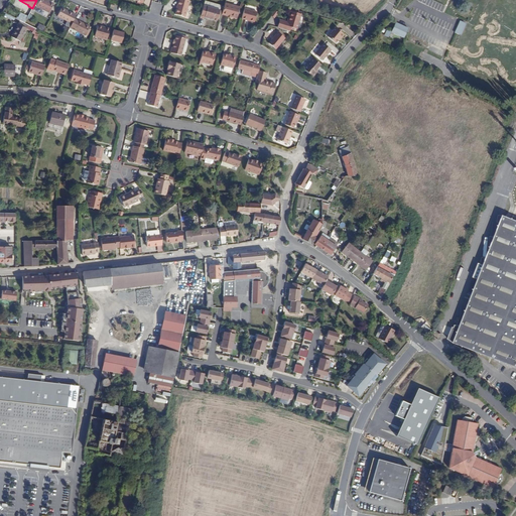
[(39,0),(36,7),(48,13),(53,4),(45,0),(39,0)]
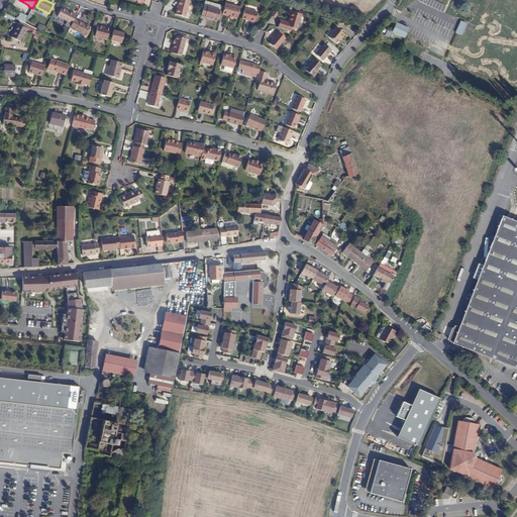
[(185,17),(189,0),(187,0),(178,0),(178,5),(178,6),(176,14),(185,17)]
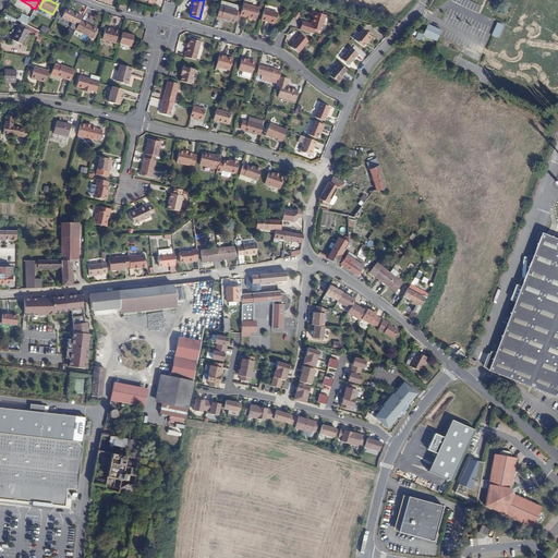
[(220,4),(220,7),(223,8),(233,10),(238,12),(239,8),(220,2),(220,4)]
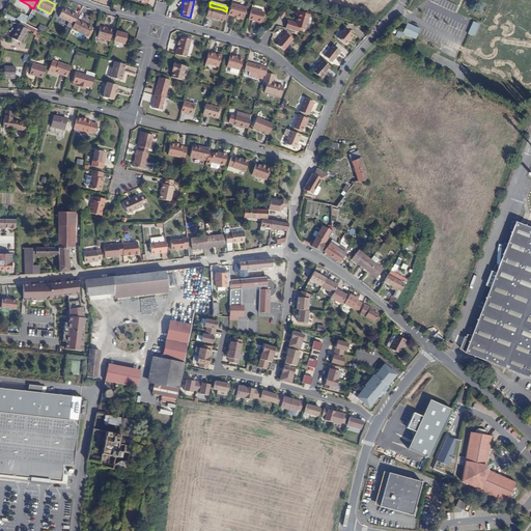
[(247,8),(231,4),(228,16),(233,17),(236,18),(244,20),(247,8)]
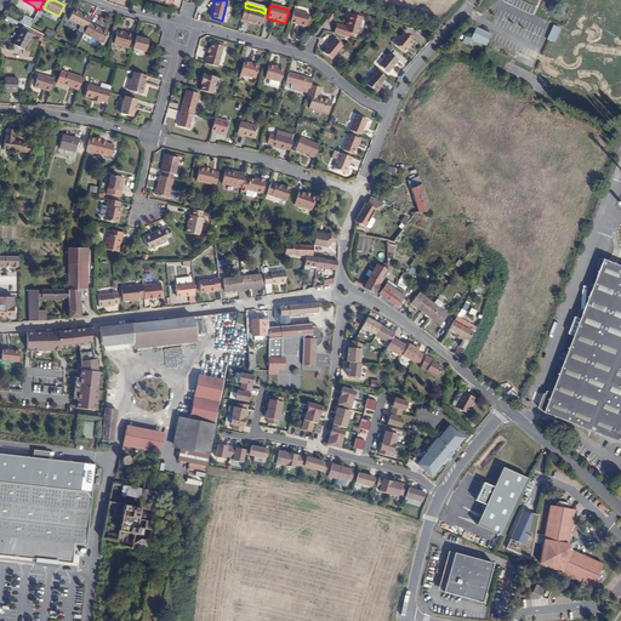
[(245,7),(243,12),(240,22),(245,23),(245,21),(250,22),(261,26),(265,13),(249,9),(245,7)]
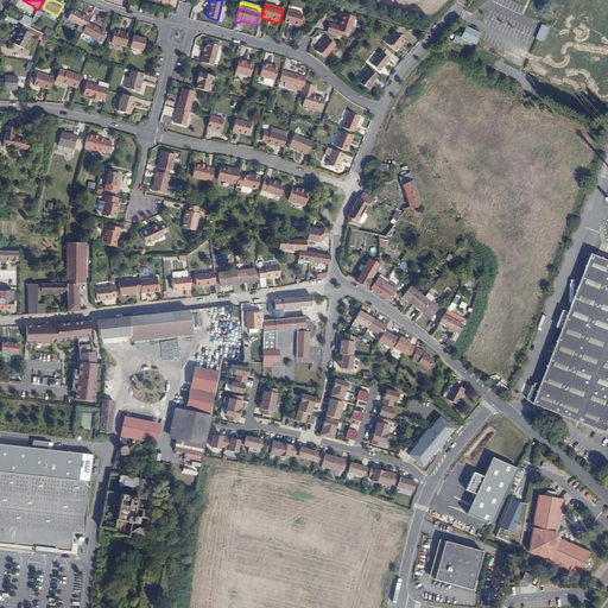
[(89,18),(73,8),(68,19),(84,27),(88,23),(89,18)]
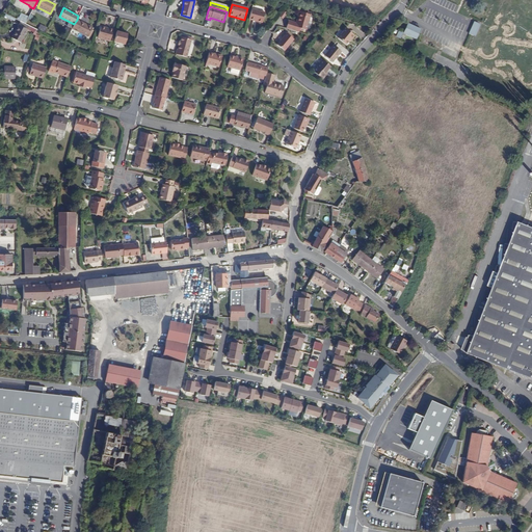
[(265,14),(251,9),(248,20),(262,23),(265,14)]
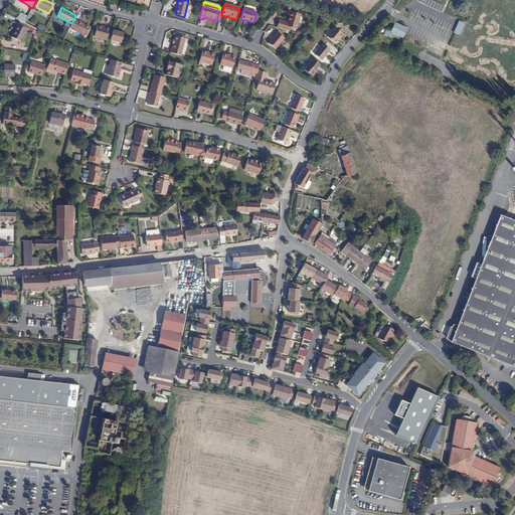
[(277,27),(289,31),(290,29),(290,27),(293,28),(296,29),(300,14),(290,11),(288,17),(289,18),(287,22),(286,22),(279,20),(277,27)]
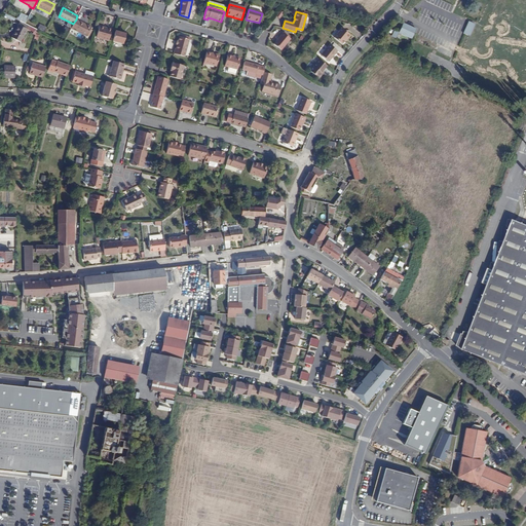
[(91,28),(76,20),(73,24),(71,29),(87,37),(91,28)]
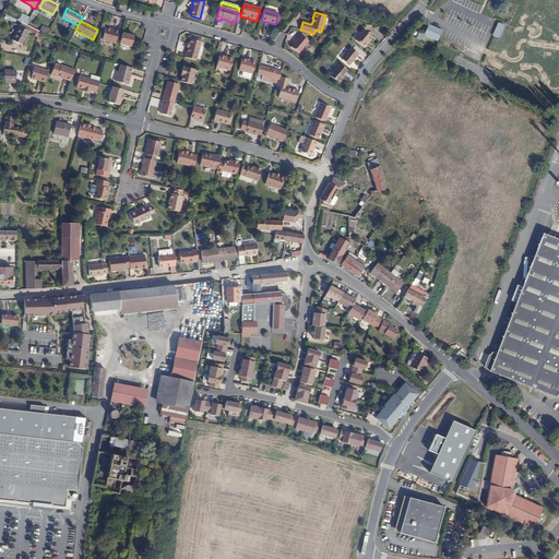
[(498,37),(503,24),(500,22),(494,35),(498,37)]
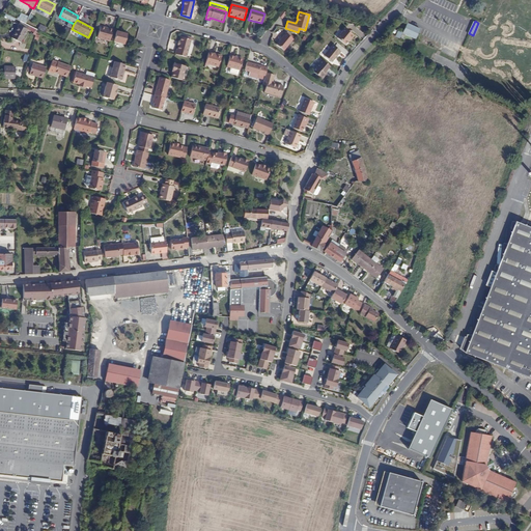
[(409,22),(403,31),(416,38),(421,29),(409,22)]
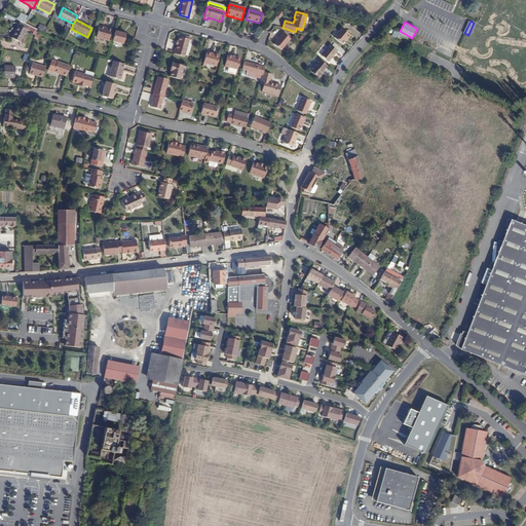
[(477,24),(474,23),(468,35),(471,36),(477,24)]
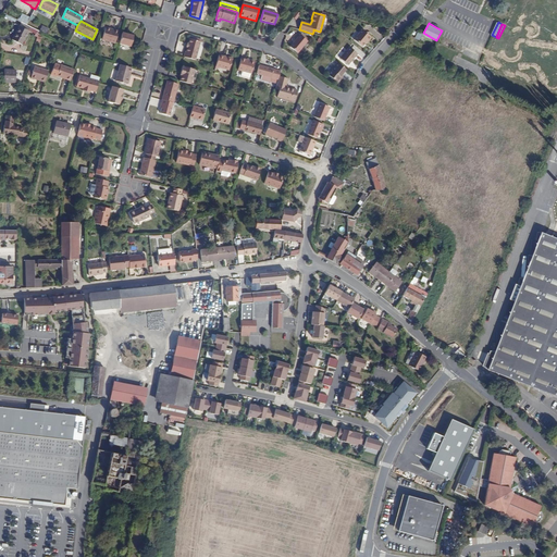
[(12,40),(22,46),(28,32),(20,27),(12,40)]
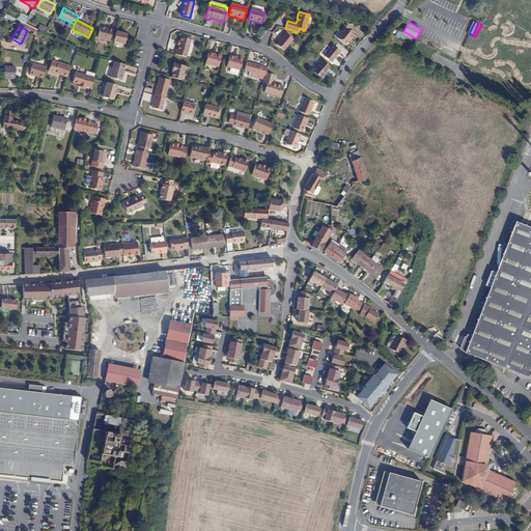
[(112,30),(100,26),(96,37),(109,42),(112,30)]
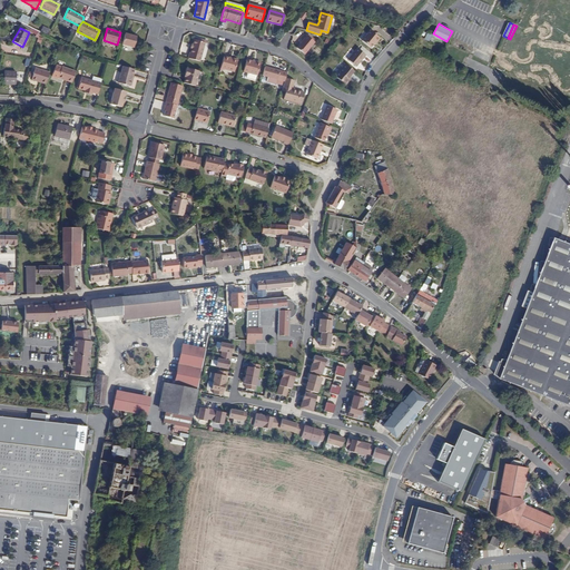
[(375,41),(376,42),(380,38),(370,30),(362,41),(370,48),(373,45),(375,41)]
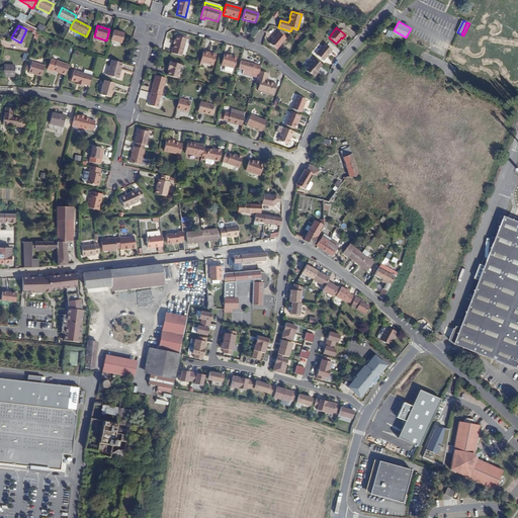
[(123,32),(113,30),(110,41),(120,44),(123,32)]
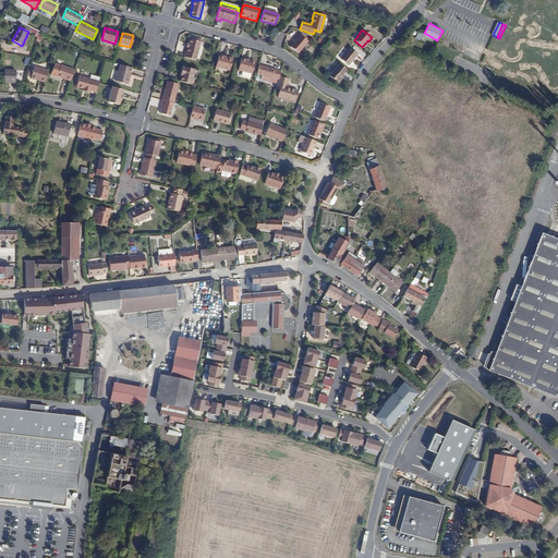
[(300,35),(290,47),(298,53),(307,41),(300,35)]
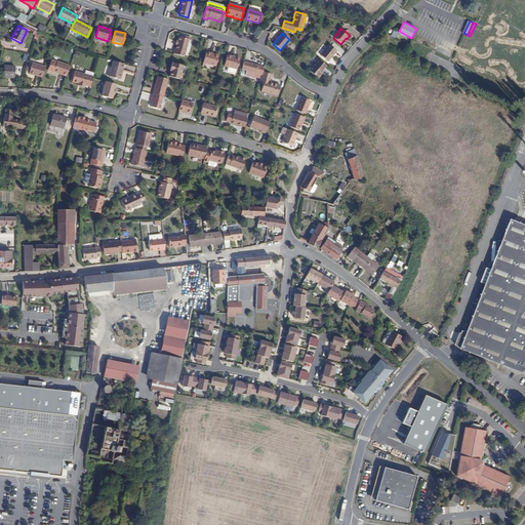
[(173,48),(172,53),(184,56),(188,39),(178,36),(177,40),(176,45),(174,49),(173,48)]
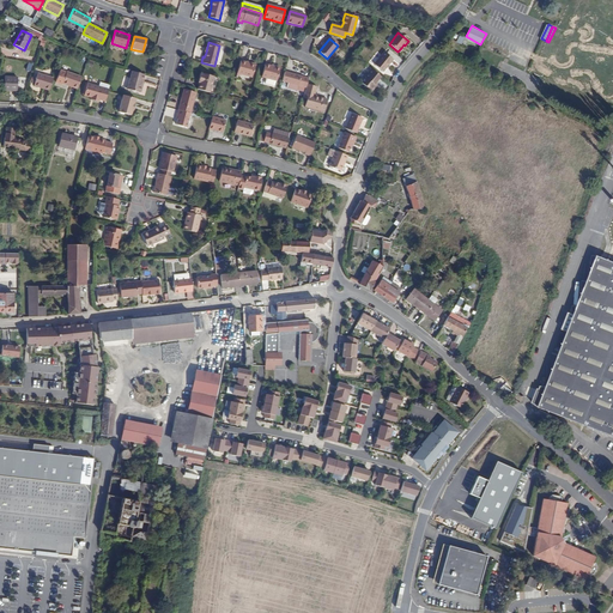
[(384,52),(374,64),(383,72),(394,59),(384,52)]
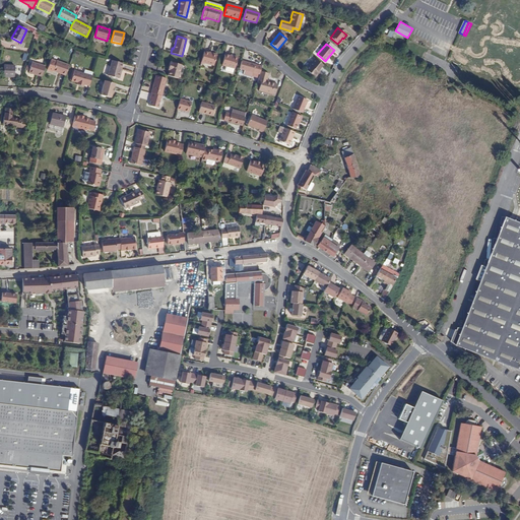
[(216,55),(204,52),(201,63),(213,66),(216,55)]
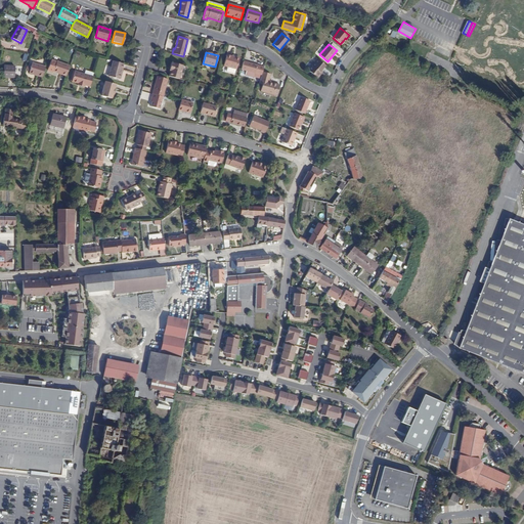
[(238,58),(225,55),(223,67),(235,70),(238,58)]
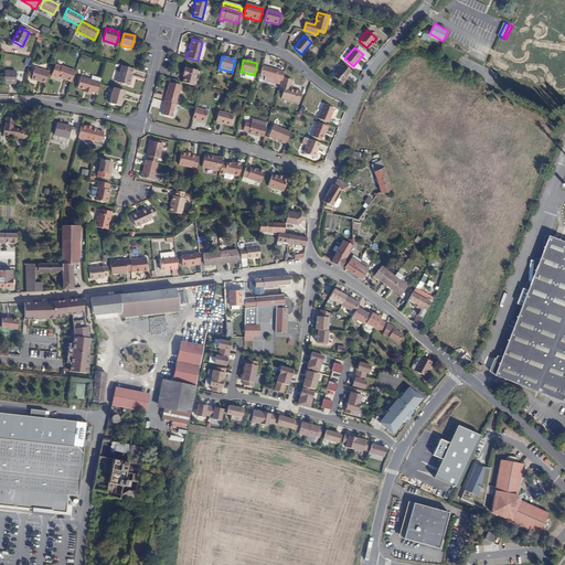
[(348,76),(351,71),(342,63),(336,71),(337,72),(333,76),(342,84),(345,81),(345,77),(348,76)]
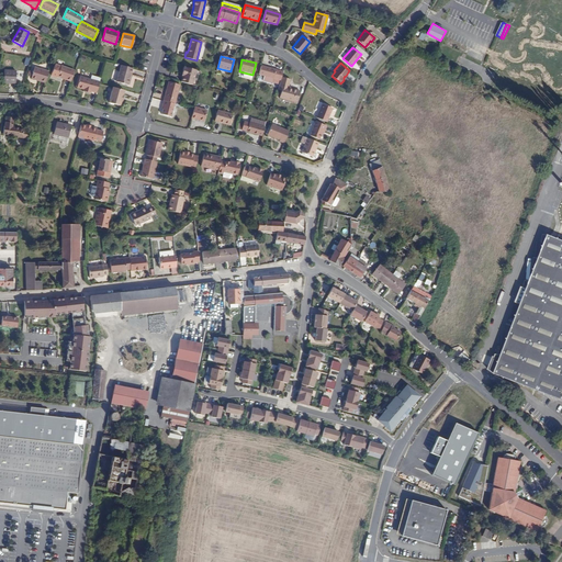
[(71,81),(75,70),(62,66),(62,67),(56,65),(52,76),(57,78),(57,77),(60,78),(63,78),(71,81)]
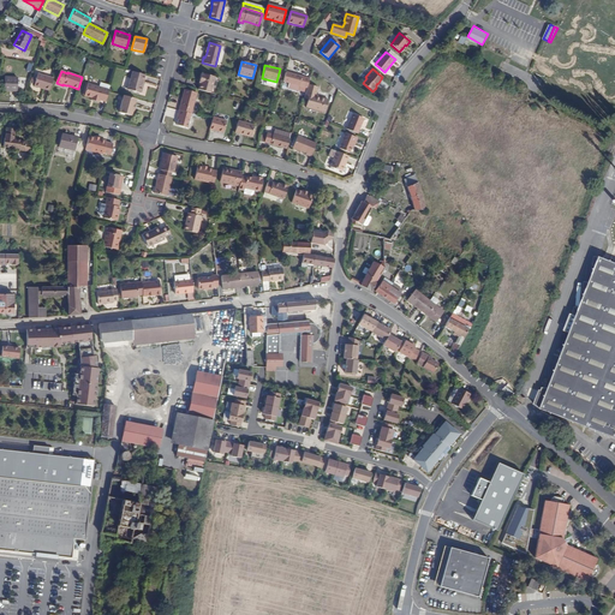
[(139,93),(139,91),(145,75),(132,71),(127,89),(139,93)]
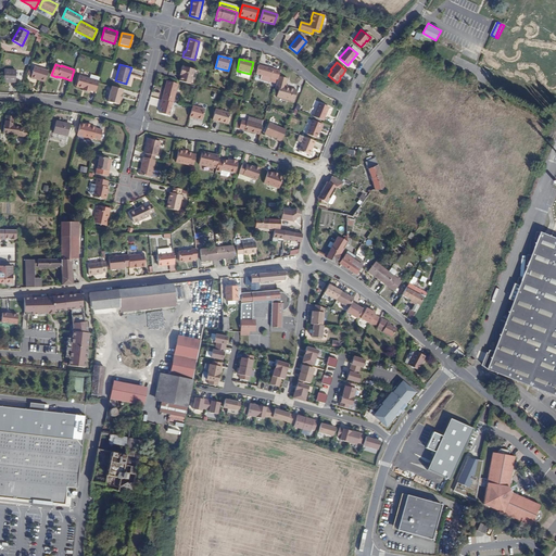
[(258,65),(256,74),(261,75),(270,78),(273,68),(258,65)]
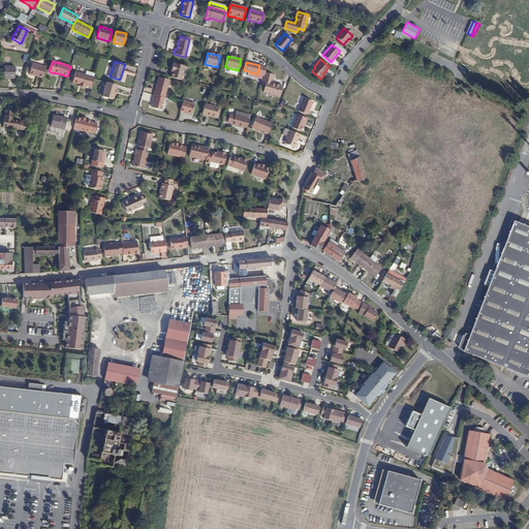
[(19,67),(7,63),(4,74),(16,78),(19,67)]
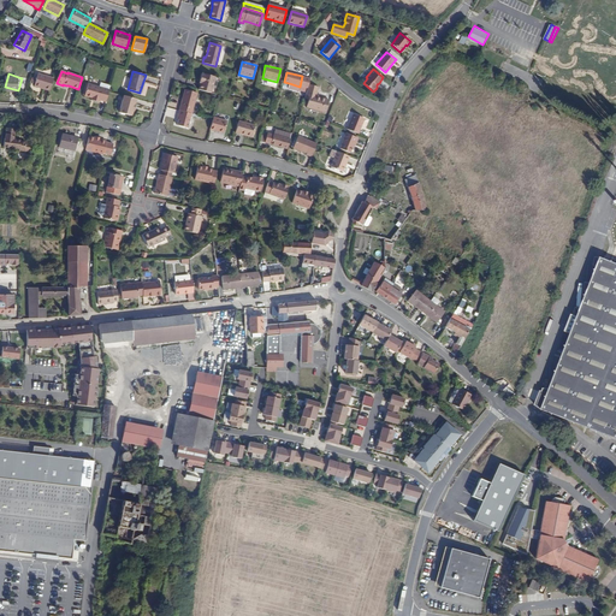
[(200,83),(197,89),(209,93),(214,77),(201,73),(200,78),(201,80),(200,83)]
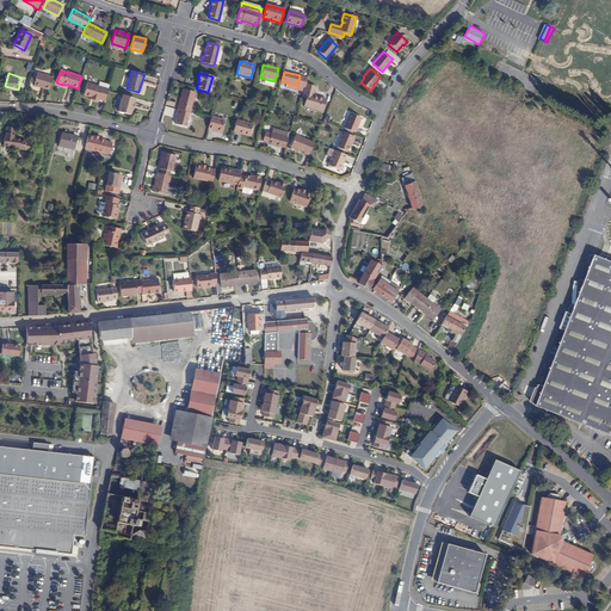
[(49,90),(53,79),(37,74),(34,86),(39,87),(39,86),(49,90)]
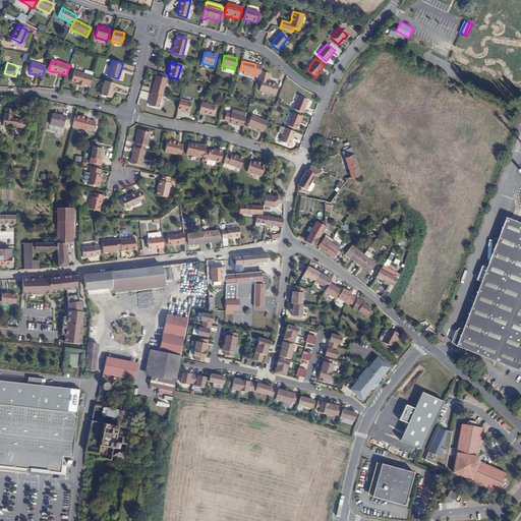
[(84,85),(90,87),(92,77),(92,76),(74,71),(71,81),(77,82),(80,83),(79,85),(84,87),(84,85)]
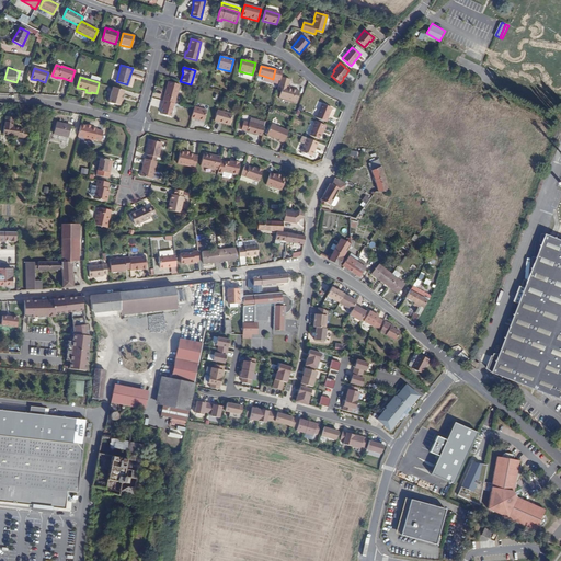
[(289,79),(281,77),(277,90),(281,91),(278,98),(296,102),(299,91),(292,89),(292,90),(286,89),(287,87),(289,79)]
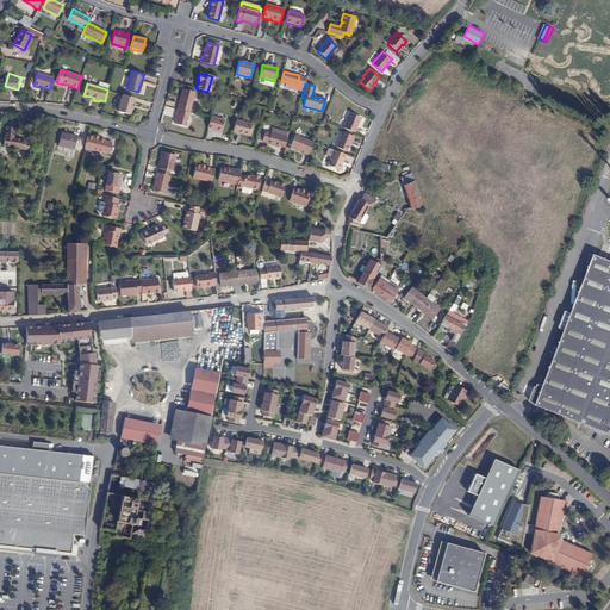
[(184,88),(178,110),(188,112),(190,113),(195,92),(184,88)]
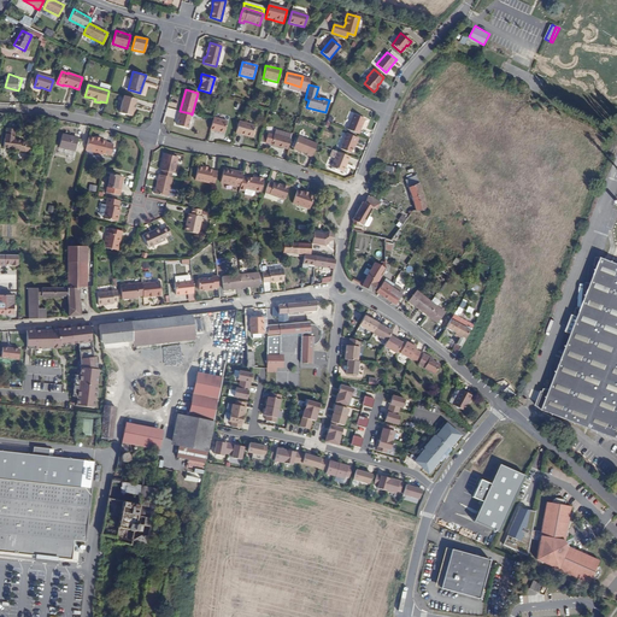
[(135,104),(136,99),(124,97),(119,112),(131,116),(133,111),(134,112),(136,104),(135,104)]
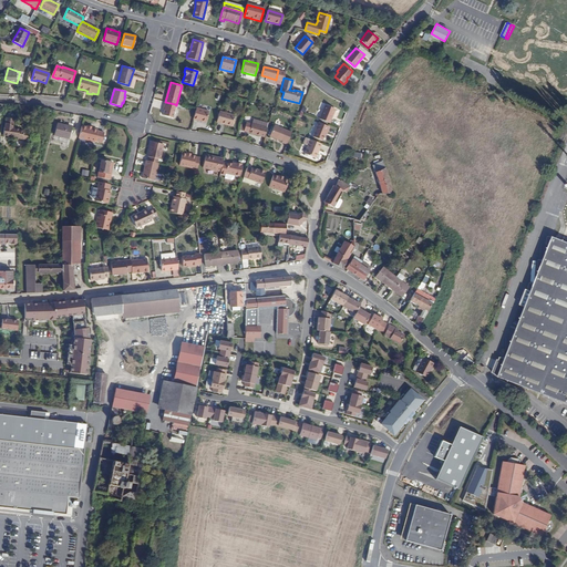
[(165,102),(163,101),(162,105),(164,106),(163,110),(162,115),(172,117),(175,104),(165,102)]
